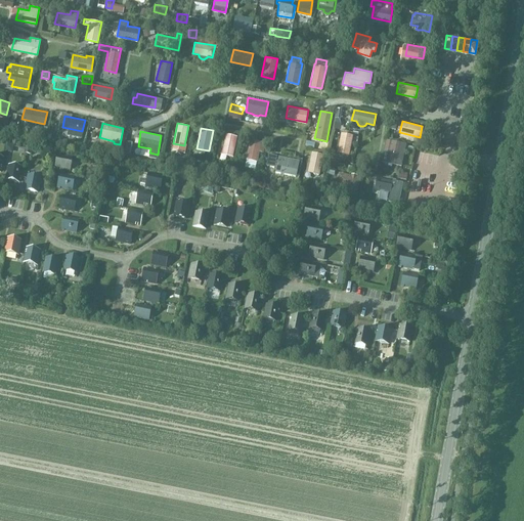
[(347,152),(351,133),(342,131),(339,146),(343,147),(343,150),(347,152)]
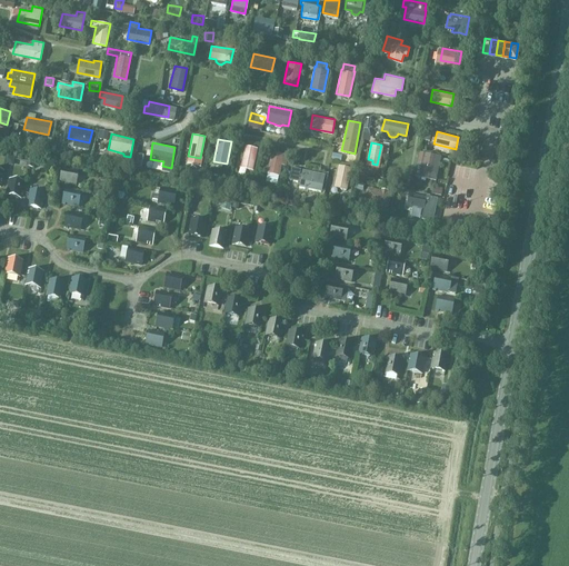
[(257,147),(245,145),(240,167),(252,169),(257,147)]
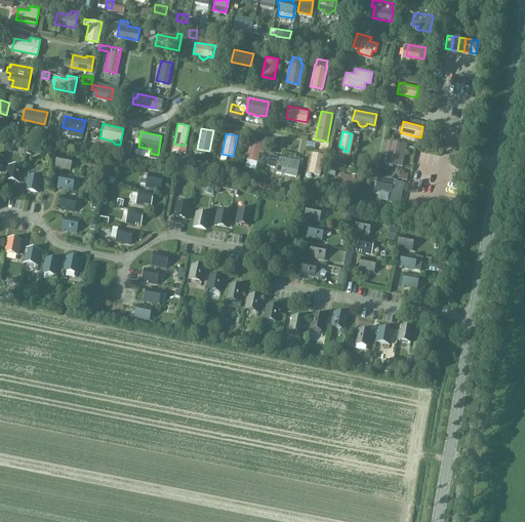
[(265,142),(249,138),(245,158),(246,158),(245,163),(255,165),(256,160),(257,161),(259,151),(264,152),(265,142)]
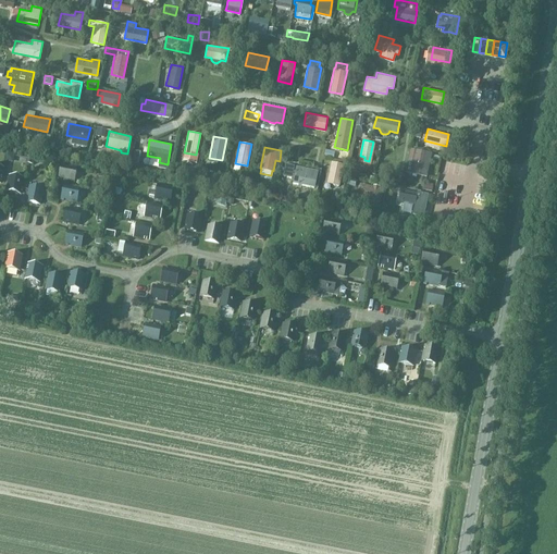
[(407,161),(405,171),(411,172),(411,170),(421,172),(421,174),(425,175),(431,152),(426,151),(410,147),(407,161)]
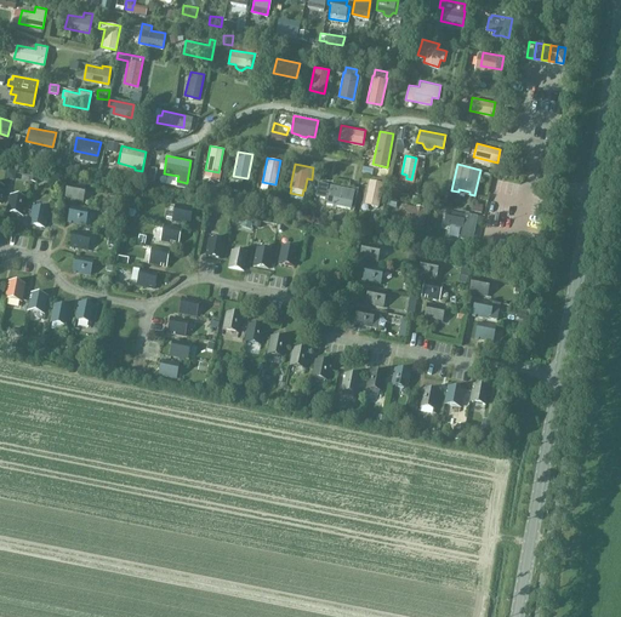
[(376,205),(381,182),(370,180),(366,199),(371,199),(371,204),(376,205)]
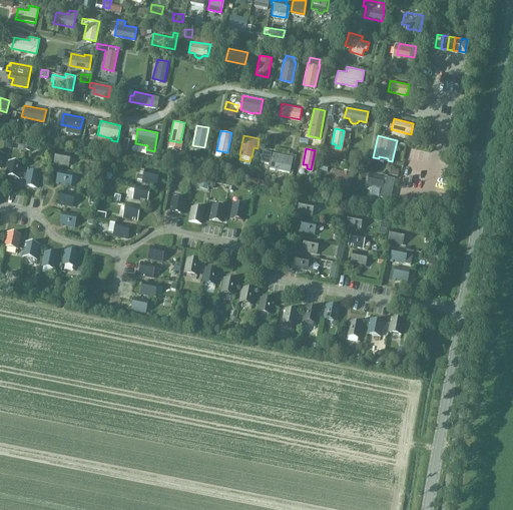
[(67,164),(70,152),(56,149),(53,161),(67,164)]
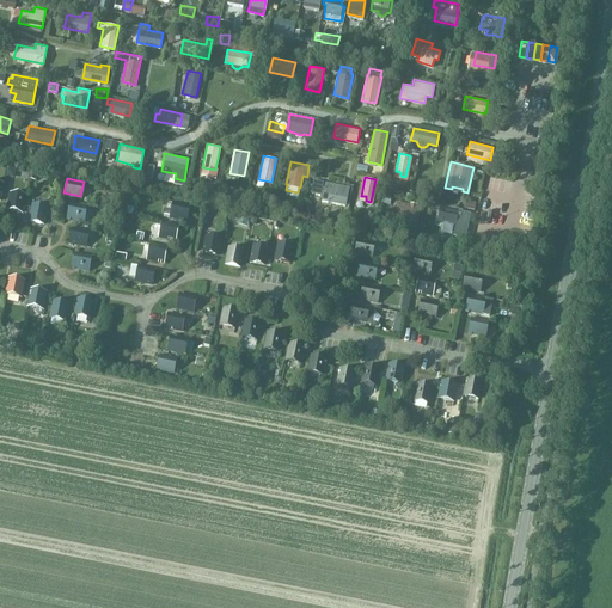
[(313,178),(310,191),(318,194),(322,192),(320,198),(346,204),(349,186),(325,180),(323,186),(322,186),(323,180),(313,178)]
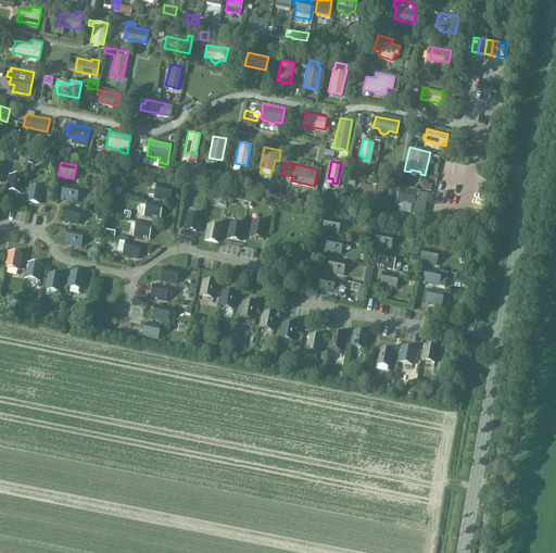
[(20,190),(22,176),(9,173),(5,188),(20,190)]
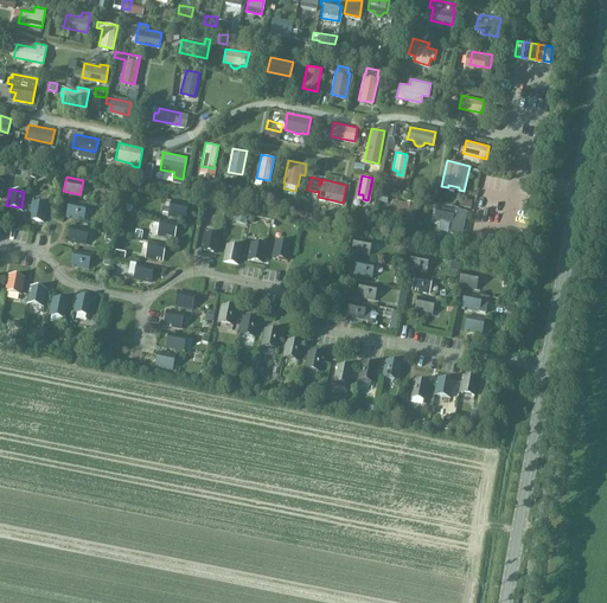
[(83,216),(85,200),(69,197),(66,213),(83,216)]
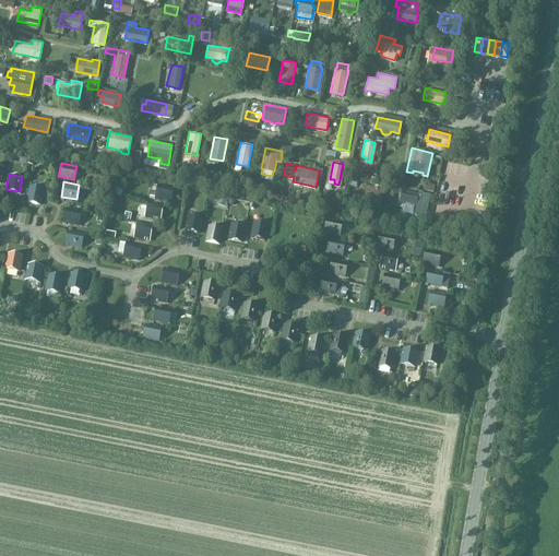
[(169,199),(173,186),(157,182),(155,197),(169,199)]
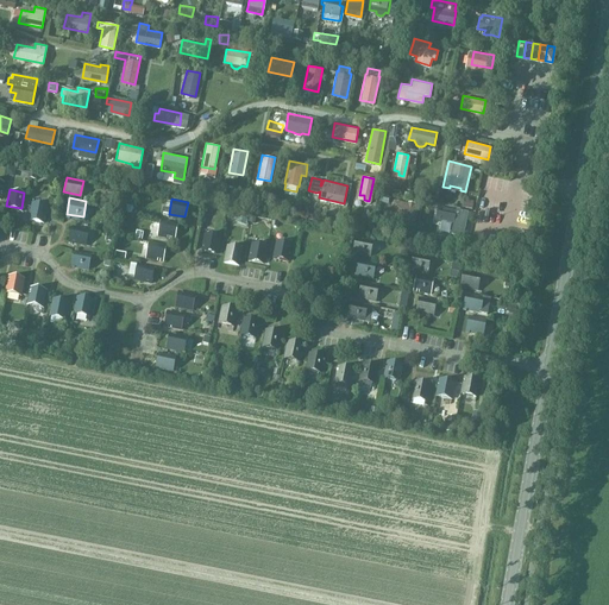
[(407,202),(393,199),(389,215),(415,220),(418,205),(415,203),(415,202),(407,201),(407,202)]
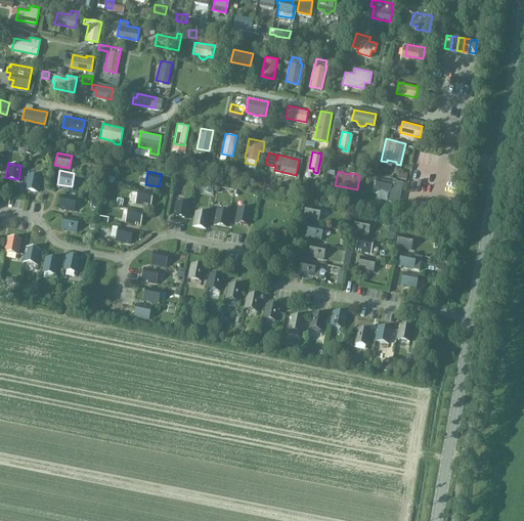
[(38,190),(40,176),(27,173),(25,187),(38,190)]
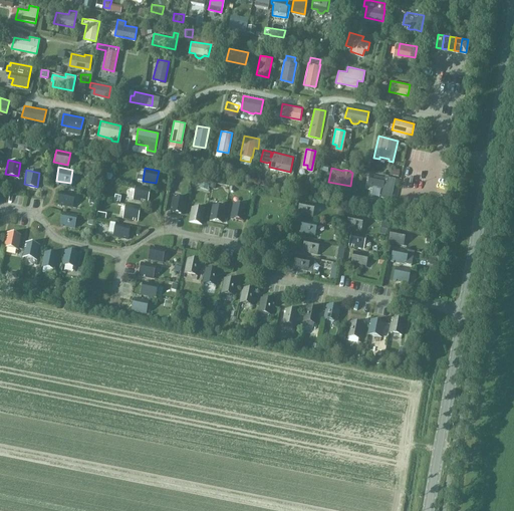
[(368,173),(366,184),(381,187),(380,196),(389,198),(391,198),(395,178),(368,173)]
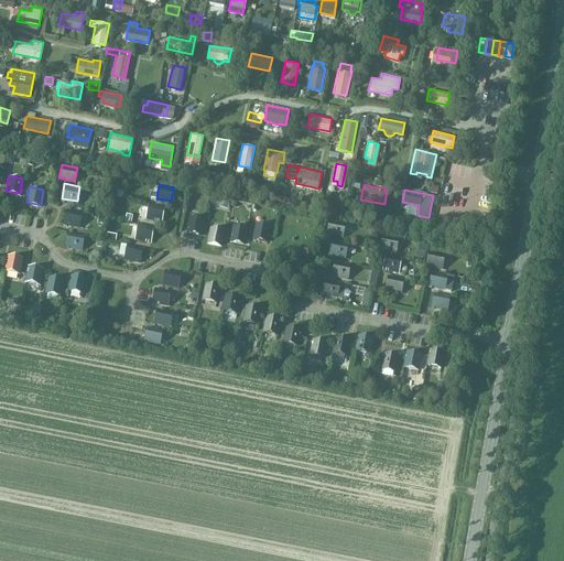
[(162,219),(164,205),(149,202),(147,216),(162,219)]
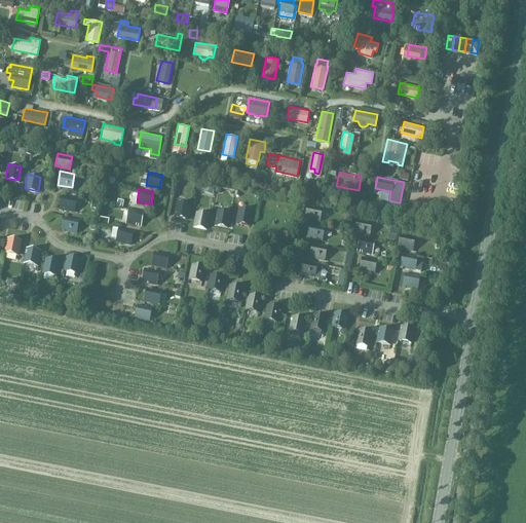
[(73,209),(75,195),(62,193),(60,207),(73,209)]
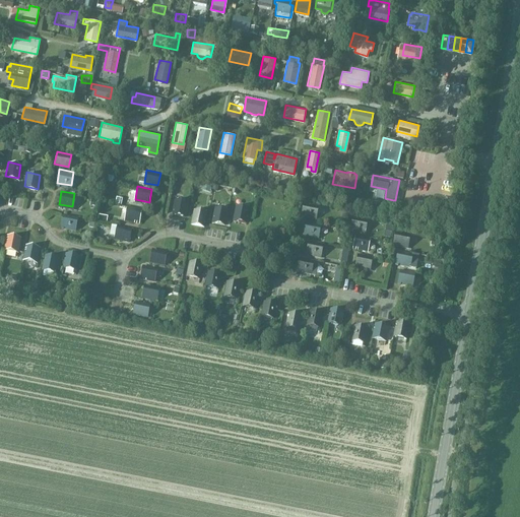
[(186,214),(188,200),(176,197),(173,211),(186,214)]
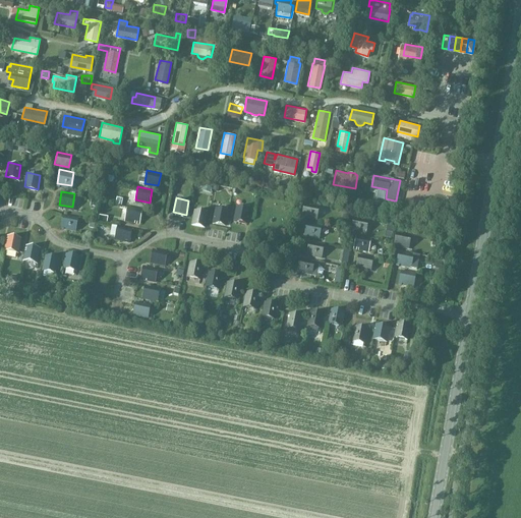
[(317,218),(320,205),(305,203),(303,215),(317,218)]
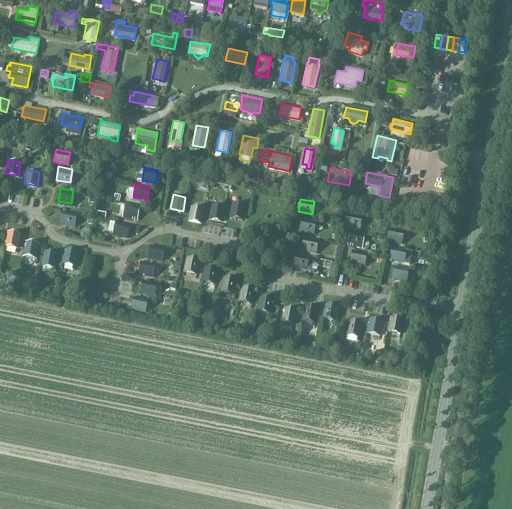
[(243,216),(245,203),(233,200),(230,214),(243,216)]
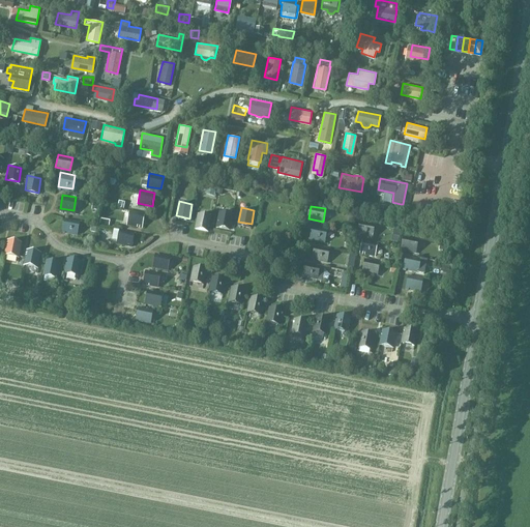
[(142,225),(144,211),(129,208),(127,222),(142,225)]
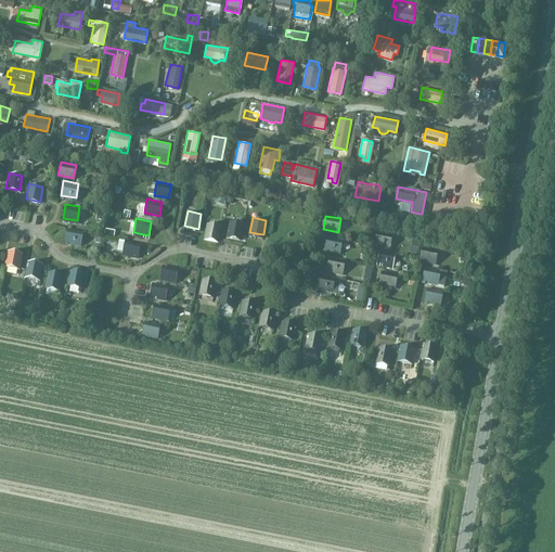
[(241,236),(244,222),(230,219),(227,234),(241,236)]
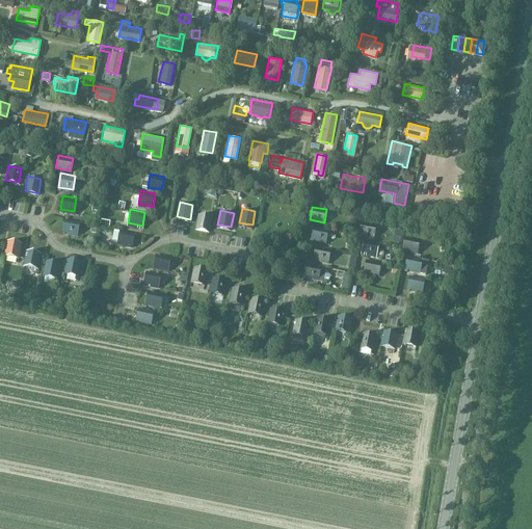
[(209,230),(212,215),(198,212),(195,228),(209,230)]
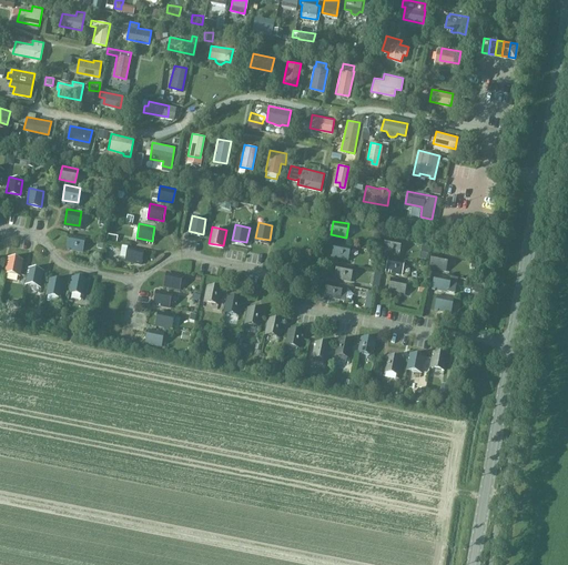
[(81,249),(84,236),(69,233),(67,245),(81,249)]
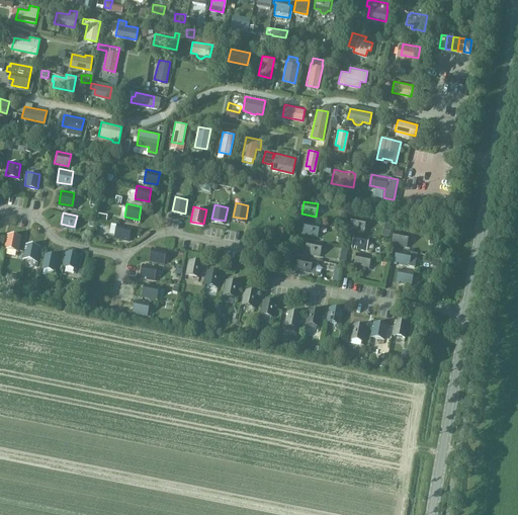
[(363,230),(366,218),(351,215),(348,227),(363,230)]
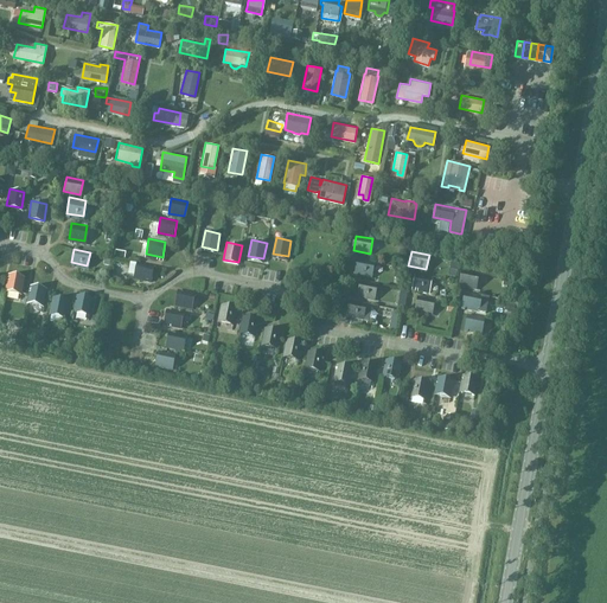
[(372,275),(375,261),(359,258),(357,273),(372,275)]
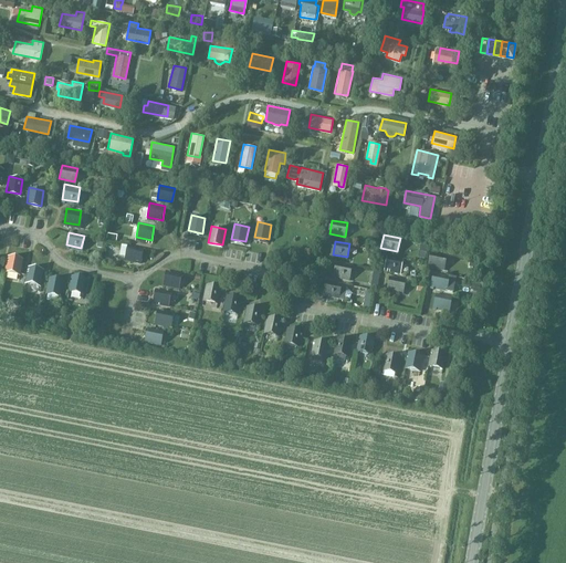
[(142,261),(144,248),(127,244),(125,257),(142,261)]
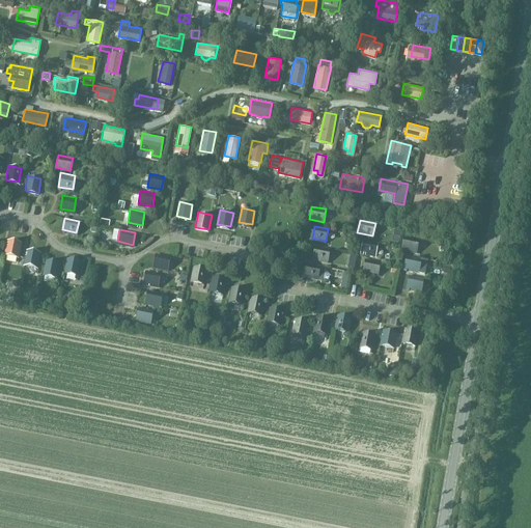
[(416,251),(419,238),(404,235),(401,248),(416,251)]
